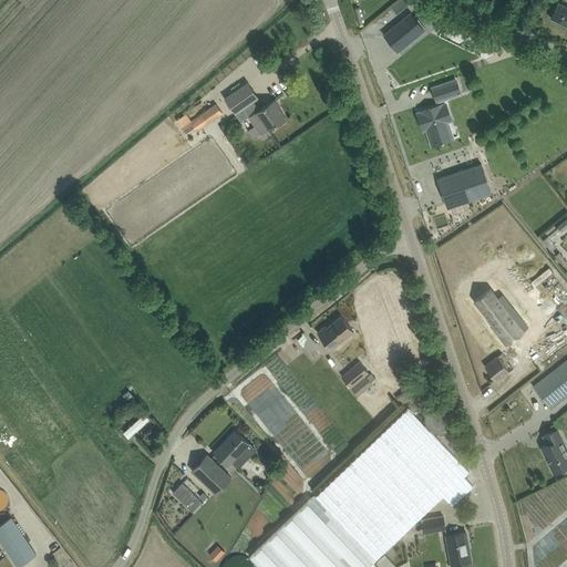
[(397,13),(410,2),(406,0),(402,0),(392,8),(397,13)]
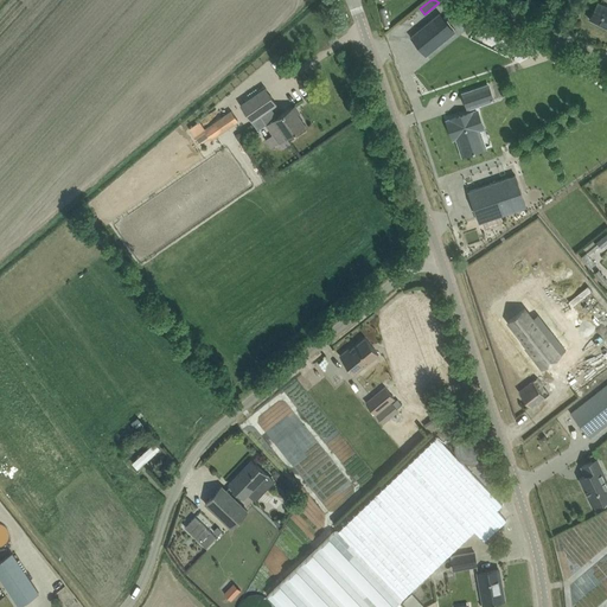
[(589,19),(606,27),(606,6),(598,2),(589,19)]
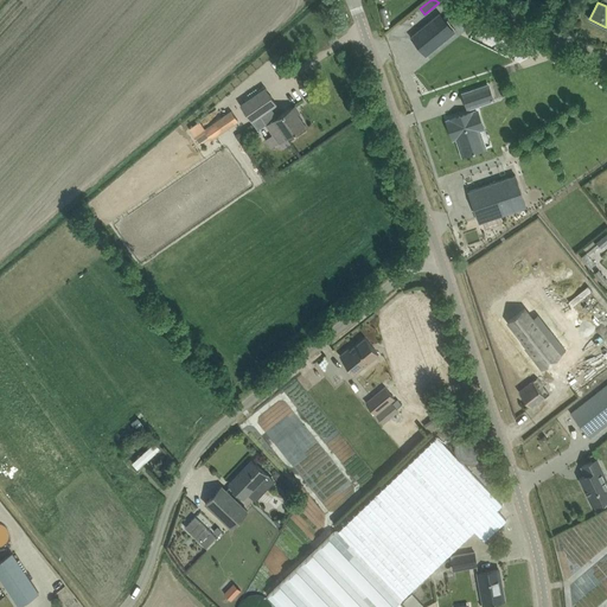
[(384,8),(378,10),(383,26),(388,24),(384,8)]
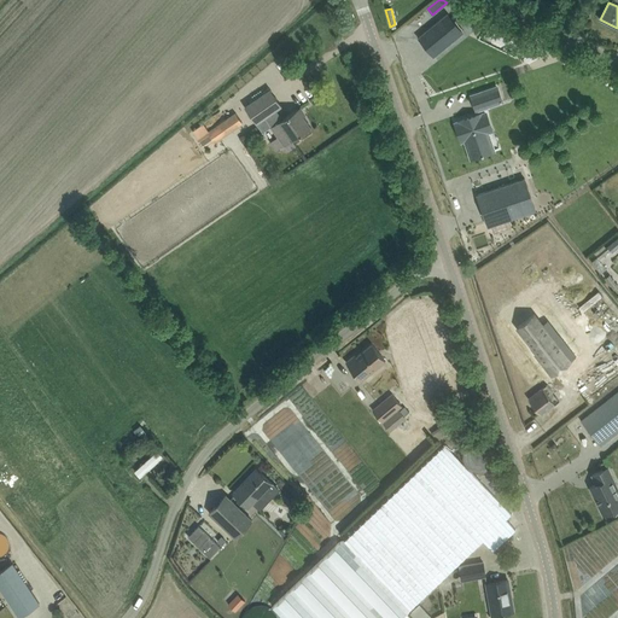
[(435,56),(462,33),(447,15),(419,38),(435,56)]
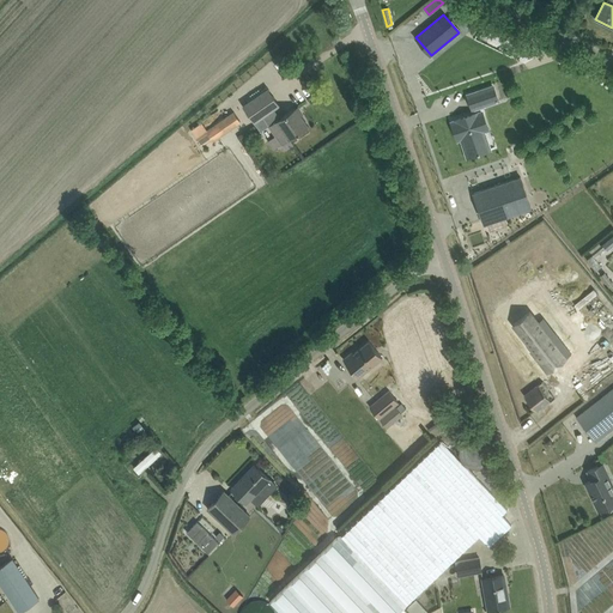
[(492,66),(478,72),(480,77),(495,71),(492,66)]
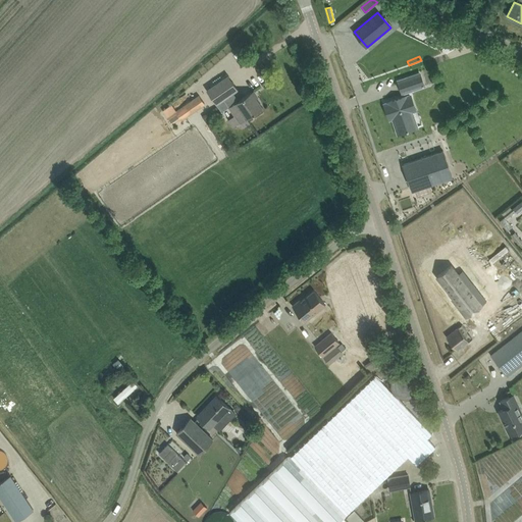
[(420,71),(397,80),(402,95),(425,87),(420,71)]
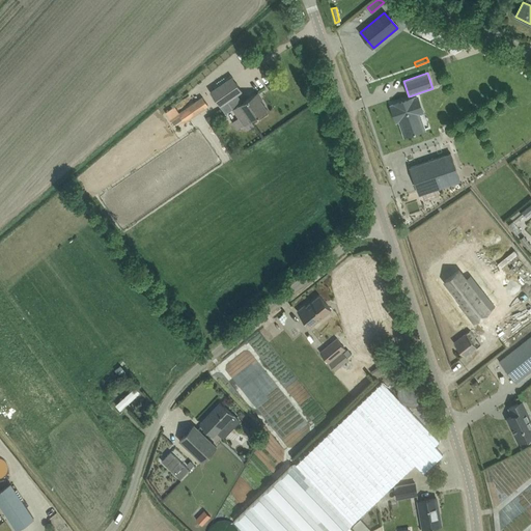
[(232,77),(213,90),(210,91),(220,106),(227,102),(244,126),(267,109),(256,93),(241,104),(234,96),(243,91),(232,77)]
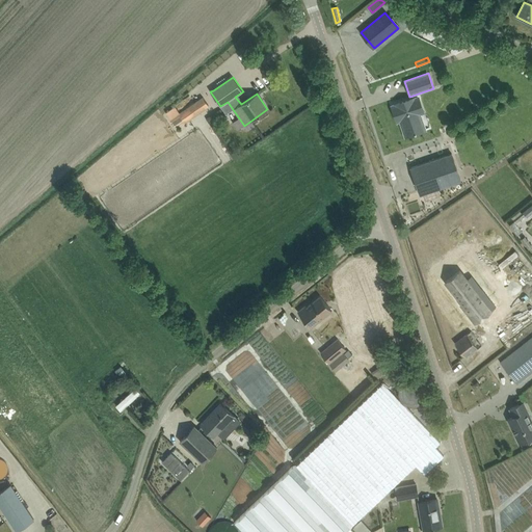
[(414,98),(404,101),(395,105),(395,106),(392,107),(396,116),(400,115),(407,135),(415,133),(417,133),(416,132),(423,130),(417,111),(423,109),(419,96),(414,98)]
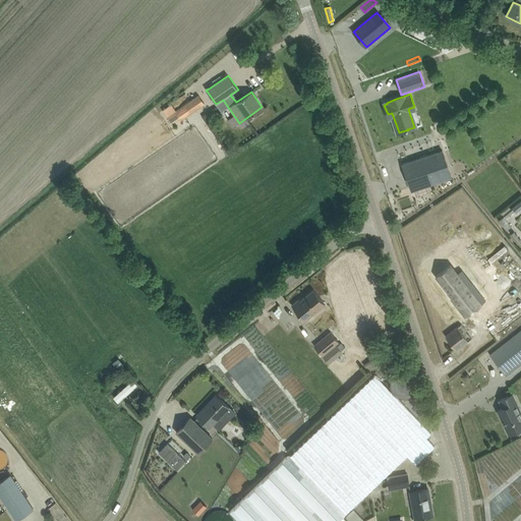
[(189,101),(175,111),(167,116),(172,124),(180,118),(181,120),(205,104),(198,95),(189,101)]
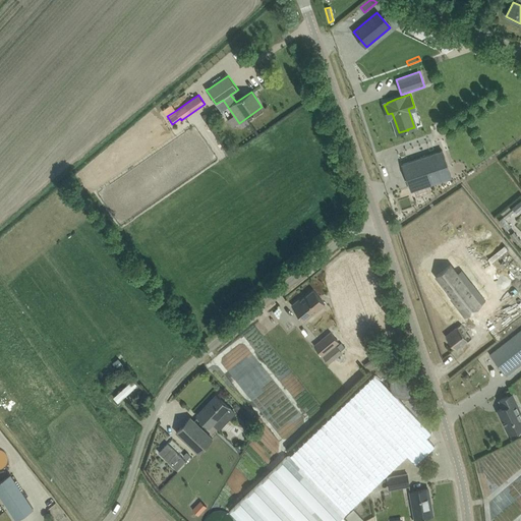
[(443,150),(402,164),(411,191),(452,177),(443,150)]
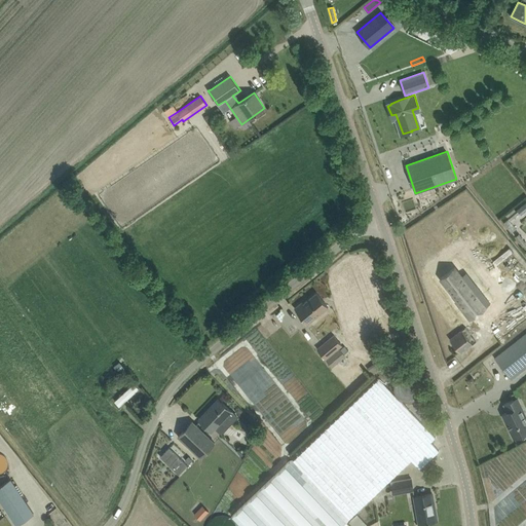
[(413,207),(422,203),(420,195),(411,197),(413,207)]
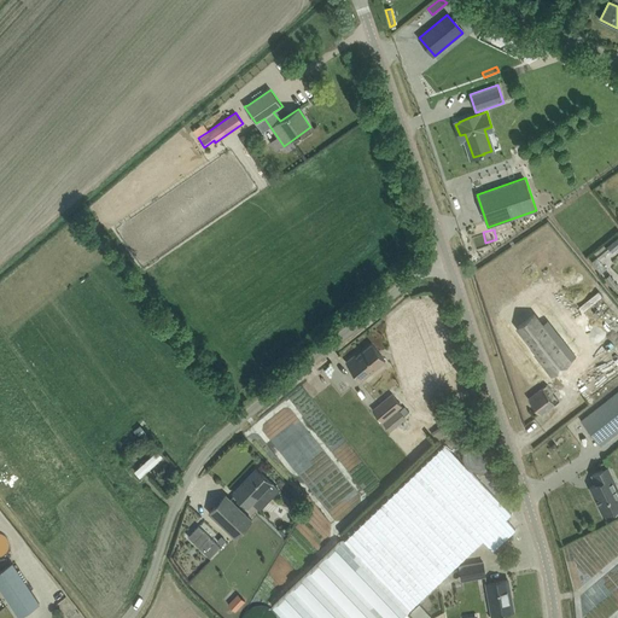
[(617,237),(596,254),(600,258),(612,250),(613,251),(617,246),(617,237)]
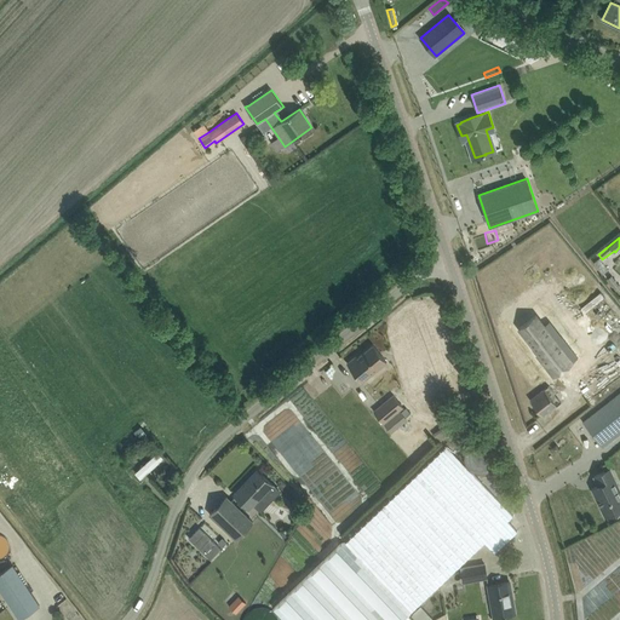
[(619,285),(612,275),(607,279),(619,293),(619,292),(619,285)]
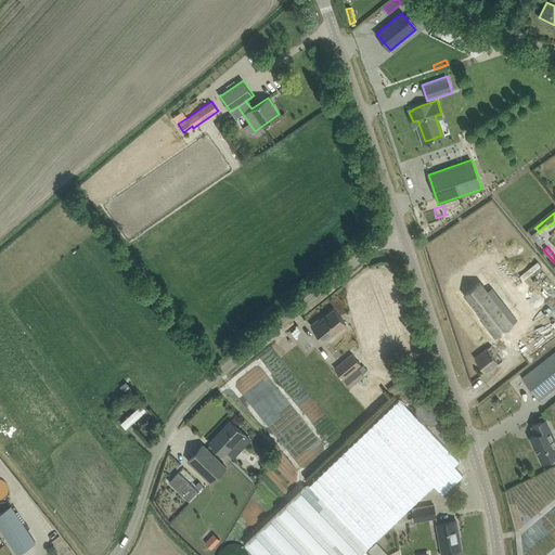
[(479,282),(464,294),(482,317),(480,318),(495,337),(517,320),(502,301),(498,305),(487,292),(479,282)]
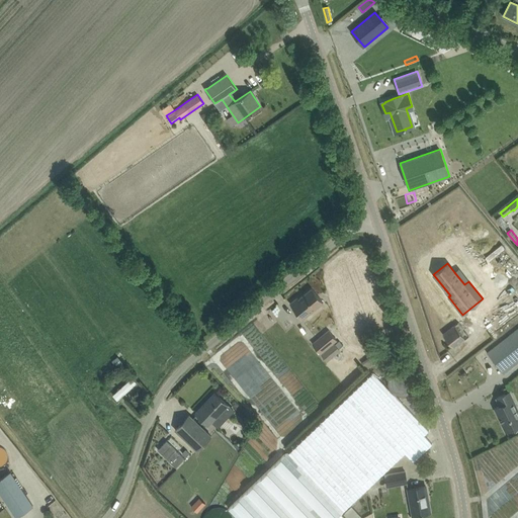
[(298,298),(297,297),(289,304),(303,319),(323,303),(312,288),(298,298)]
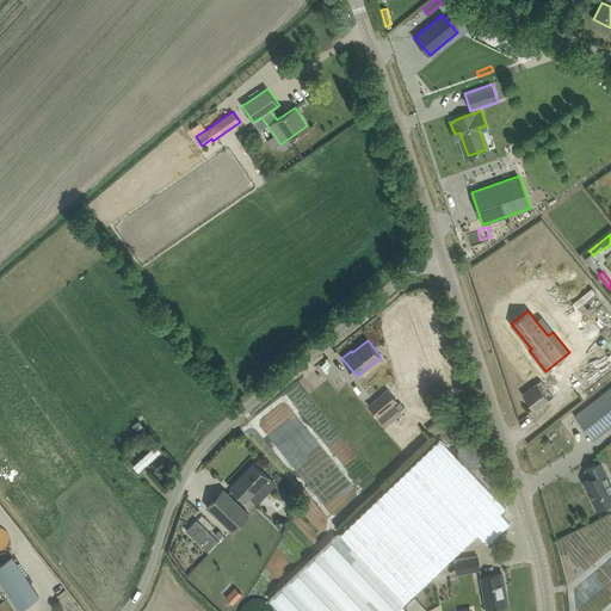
[(337,355),(327,362),(344,386),(355,378),(337,355)]
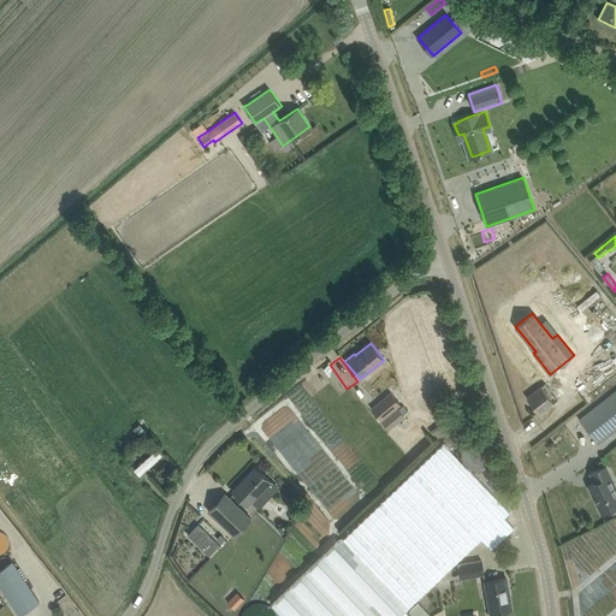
[(527,398),(539,414),(557,401),(545,384),(527,398)]
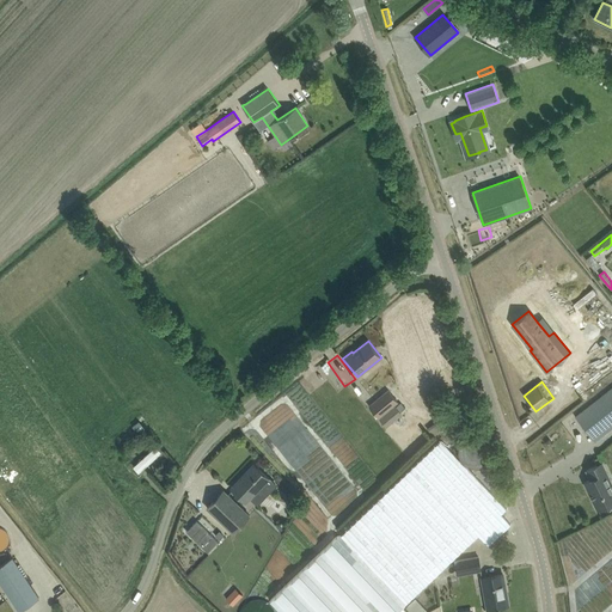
[(611,387),(575,416),(594,441),(595,441),(597,442),(611,430),(611,387)]
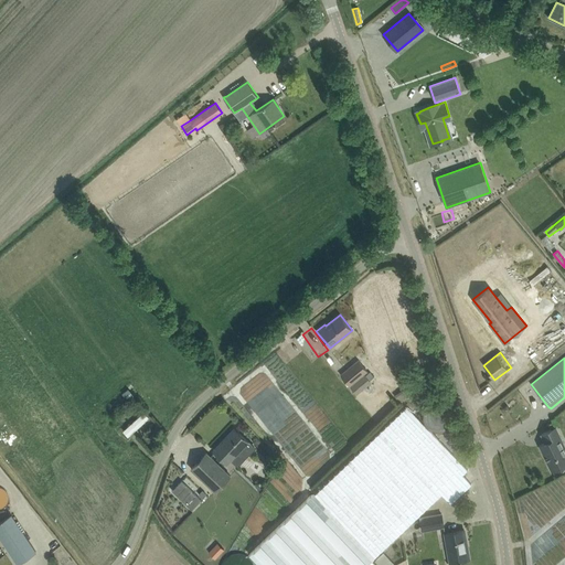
[(371,382),(364,374),(368,371),(358,360),(340,374),(356,394),(371,382)]
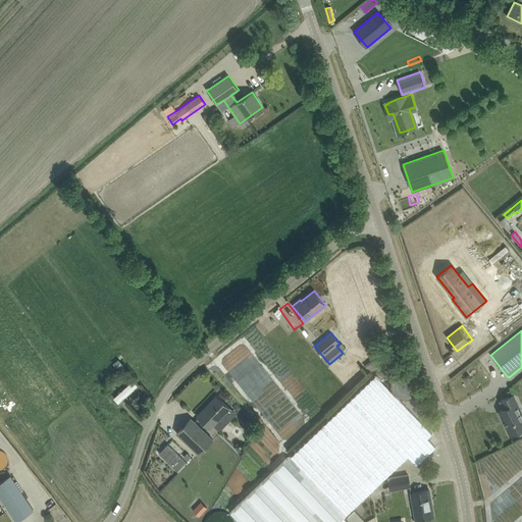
[(137,427),(153,400),(126,368),(89,398),(129,454),(137,427)]
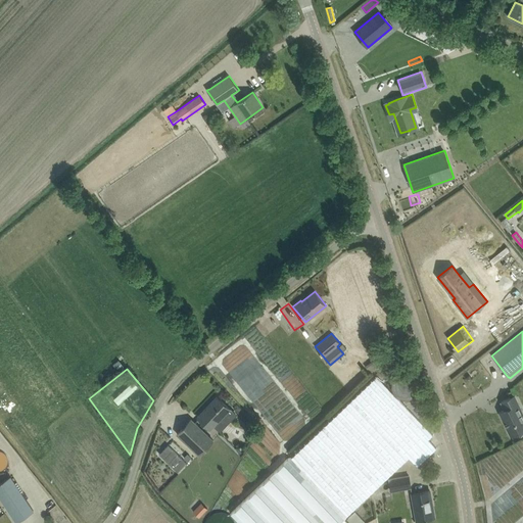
[(104,375),(99,378),(102,384),(107,381),(104,375)]
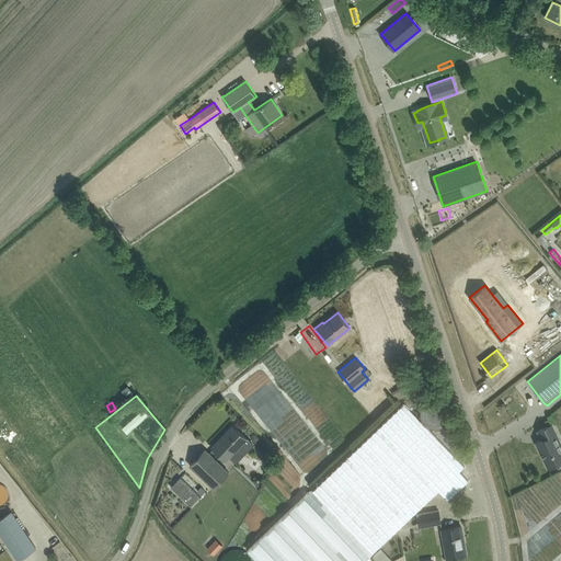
[(404,403),(312,491),(248,551),(256,560),(374,560),(370,557),(376,551),(438,491),(447,501),(460,489),(468,481),(459,471),(465,466),(404,403)]
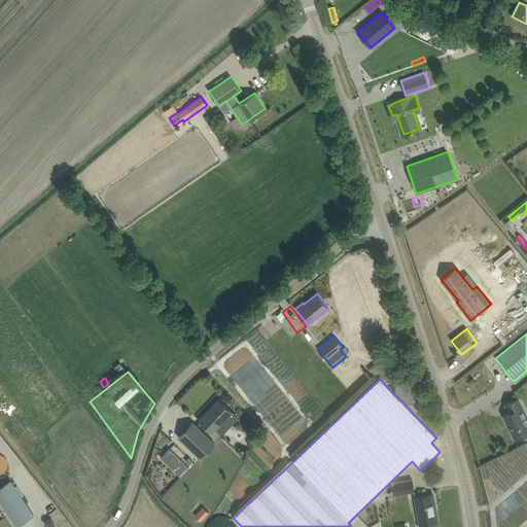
[(526,415),(519,398),(515,400),(505,405),(508,413),(503,415),(515,438),(526,432),(526,415)]
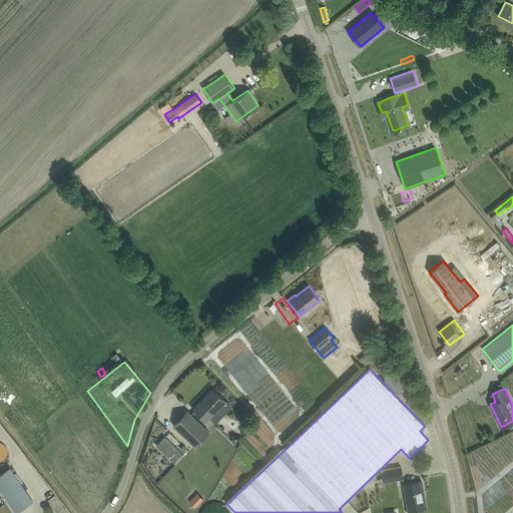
[(212,389),(193,409),(200,416),(206,421),(209,418),(213,413),(219,419),(231,407),(225,401),(219,396),(212,389)]
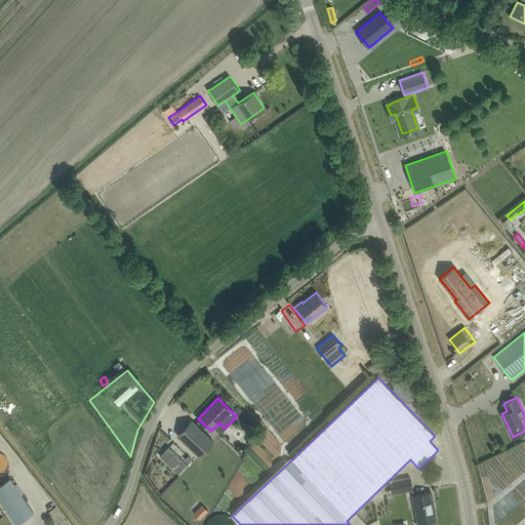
[(192,420),(177,436),(185,442),(199,455),(202,452),(213,441),(199,428),(192,420)]
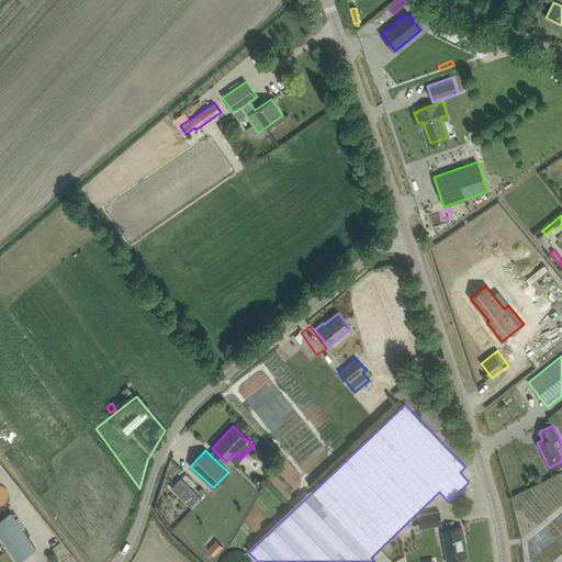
[(171,489),(190,506),(200,497),(180,479),(171,489)]
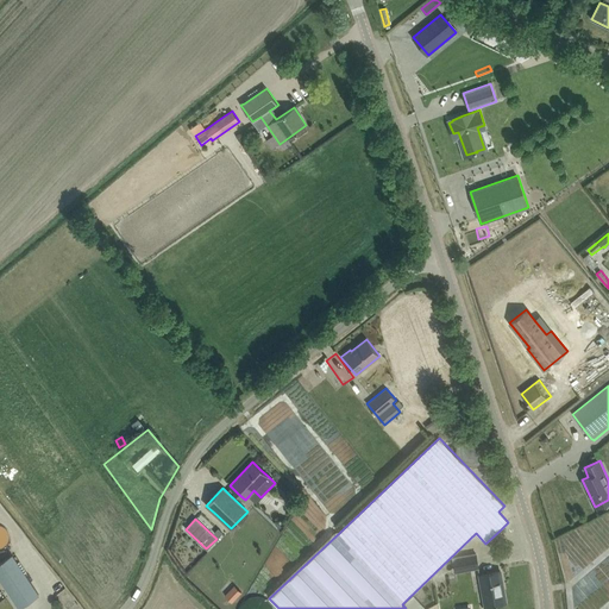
[(0,521),(0,532),(8,537),(14,527),(1,520),(0,521)]
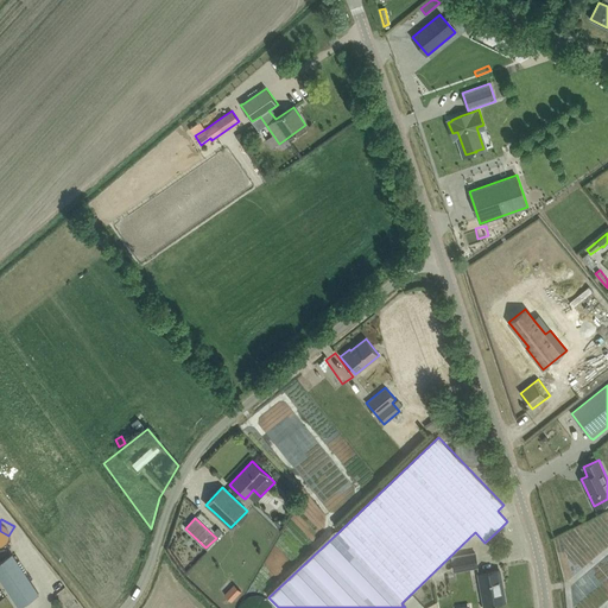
[(451,557),(454,570),(477,567),(475,552),(451,557)]
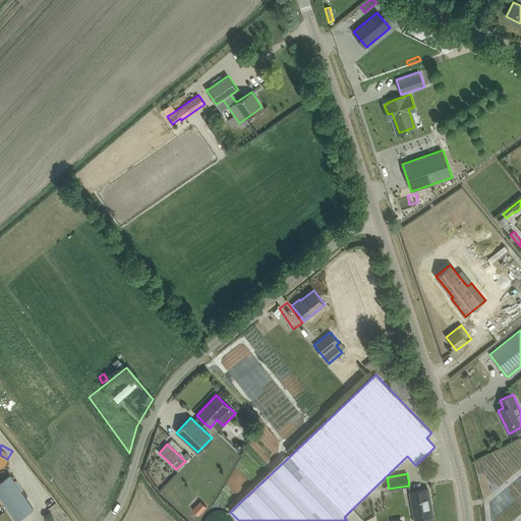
[(10,474),(0,481),(0,496),(16,520),(33,509),(10,474)]
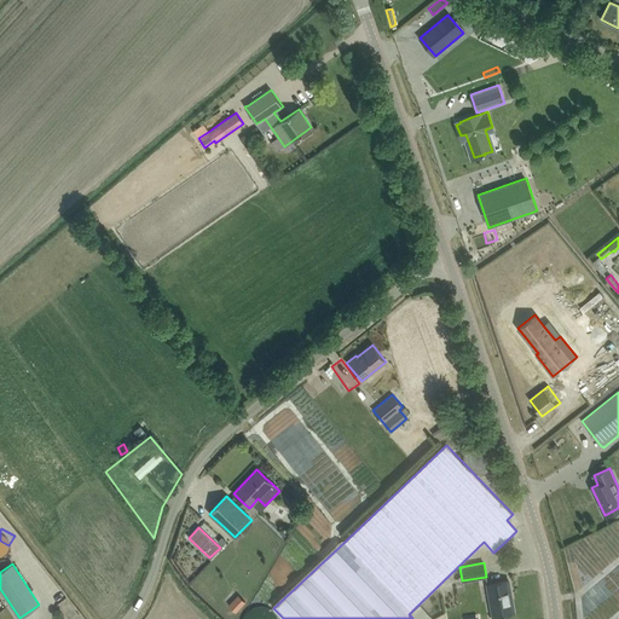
[(514,612),(509,580),(485,584),(492,617),(514,612)]
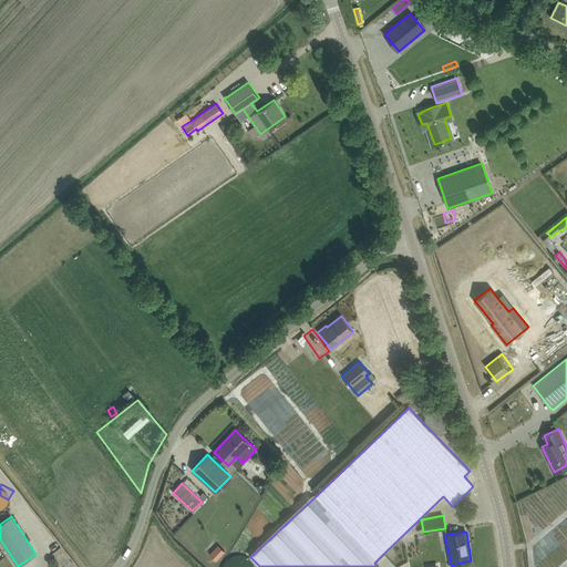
[(385,555),(378,562),(375,563),(379,566),(395,566),(397,566),(385,555)]
